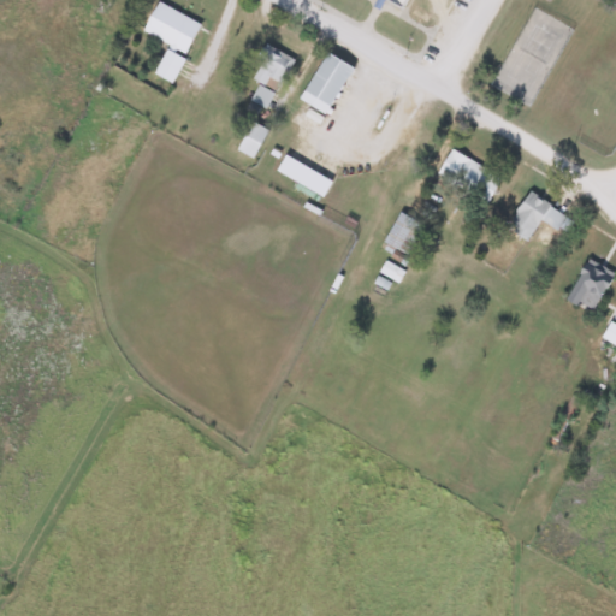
[(88,0),(113,19),(122,9),(110,0),(88,0)]
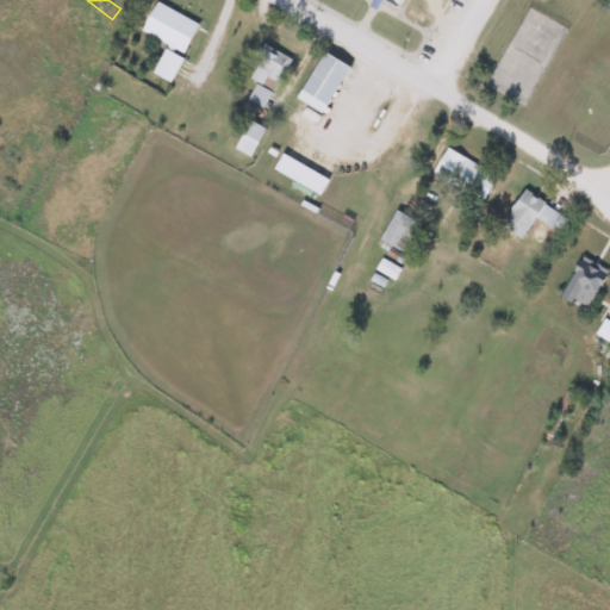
[(182,56),(198,24),(154,1),(139,31),(165,44),(150,73),(169,82),(182,56)]
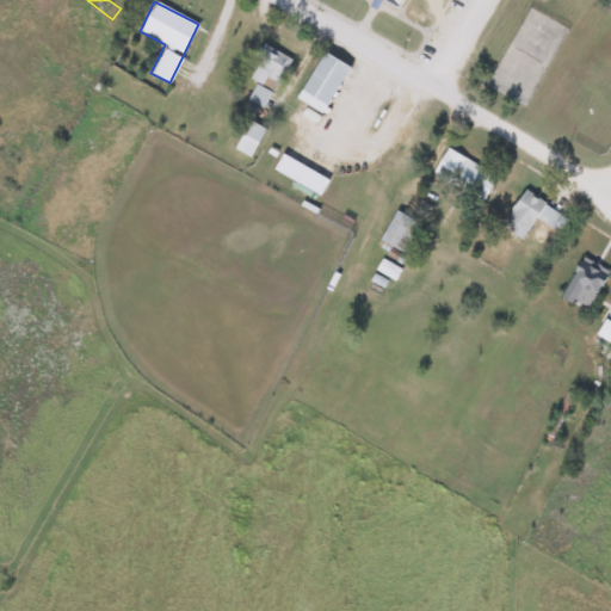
[(263,107),(271,90),(275,91),(290,59),(261,45),(246,78),(255,82),(247,100),(263,107)]
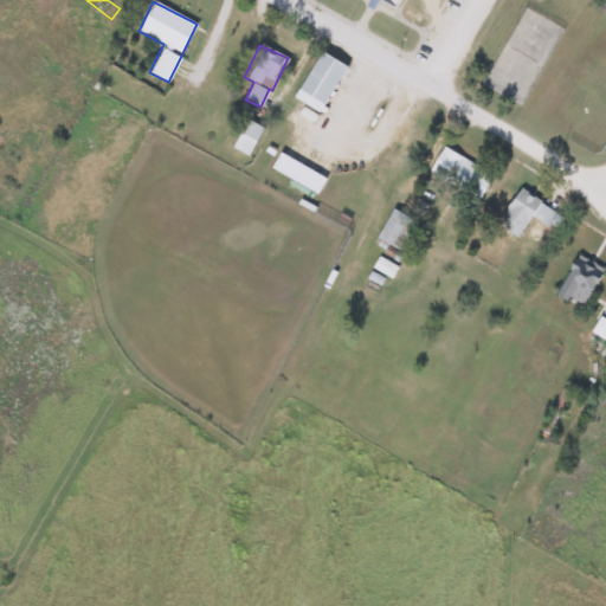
[(291,98),(318,114),(346,66),(318,51),(291,98)]
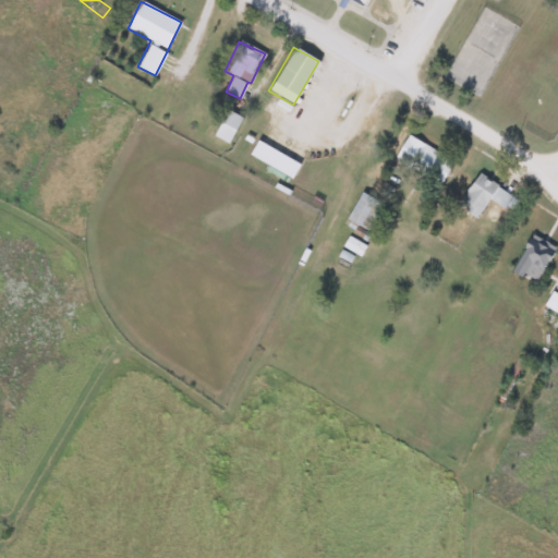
[(241,119),(227,110),(213,135),(228,144),(241,119)]
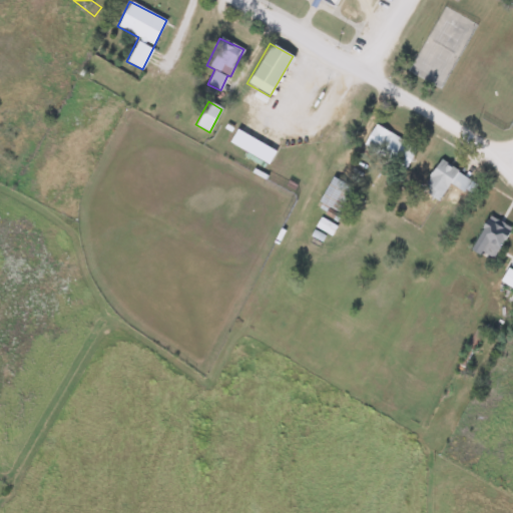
[(416,147),(373,125),(362,146),(405,169),(416,147)]
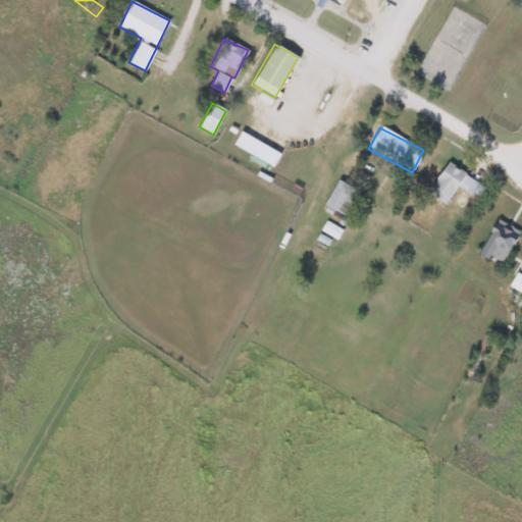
[(472,196),(479,181),(445,163),(428,194),(446,203),(455,187),(472,196)]
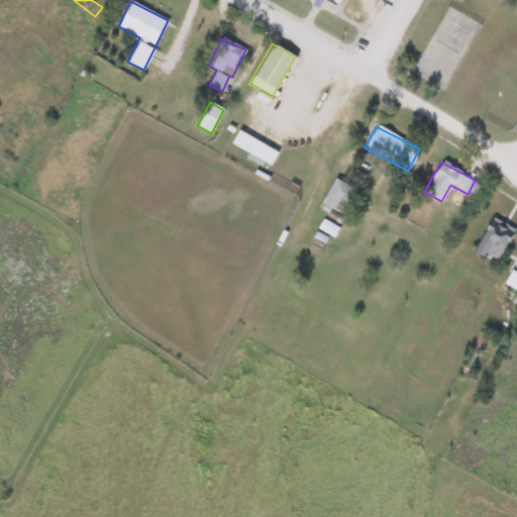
[(327,210),(348,211),(350,184),(329,182),(327,210)]
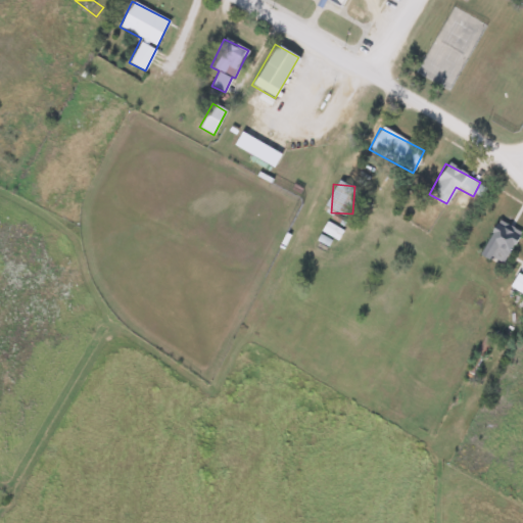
[(520,232),(496,220),(479,253),(502,266),(520,232)]
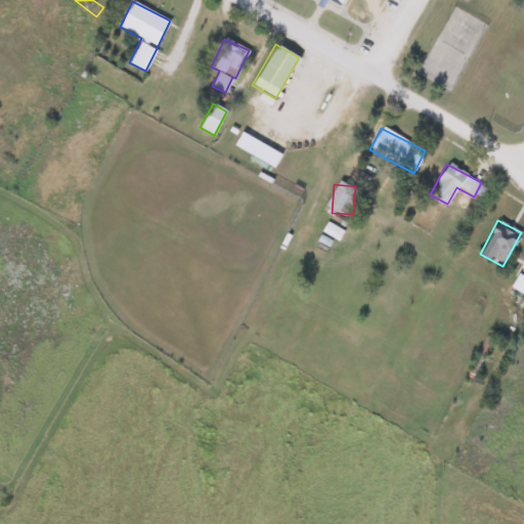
[(510,287),(523,295),(523,277),(517,273),(510,287)]
